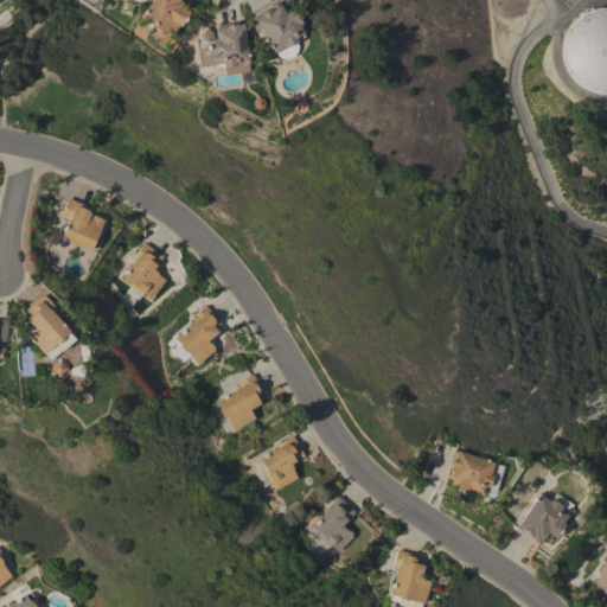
[(151,0),(178,0),(183,2),(180,6),(189,12),(179,26),(178,25),(172,36),(164,31),(163,32),(152,26),(149,30),(142,25),(145,21),(144,21),(144,20),(140,18),(151,0)]
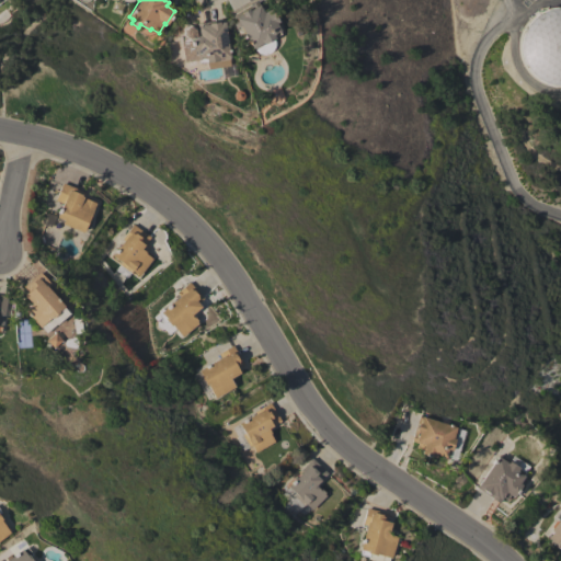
[(256,1),(263,12),(271,8),(277,22),(275,23),(279,31),(278,32),(281,34),(273,38),(274,39),(274,44),(273,47),(272,50),(268,53),(267,54),(265,55),(263,55),(261,55),(259,54),(258,54),(256,52),(254,50),(254,49),(253,50),(240,26),(236,29),(232,23),(237,21),(236,19),(235,19),(232,15),(256,1)]
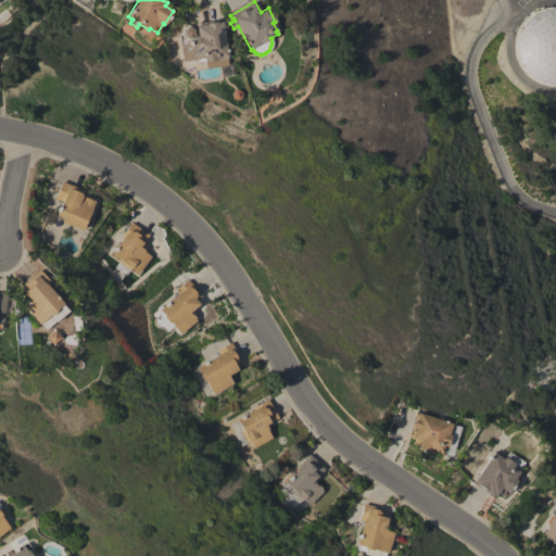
[(518,27),(522,22),(527,16),(533,12),(540,9),(547,8),(555,8),(555,86),(551,86),(545,86),(540,84),(533,81),(527,77),(522,73),(518,66),(515,59),(514,53),(513,47),(514,41),(514,37),(515,34),(518,27)]
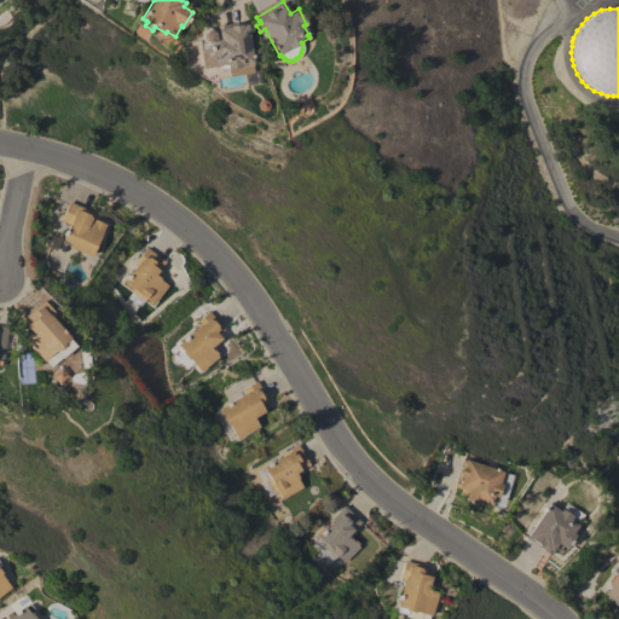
[(239,68),(238,67),(219,69),(219,67),(218,67),(215,57),(213,57),(210,46),(212,45),(210,40),(214,40),(213,34),(218,33),(217,25),(247,21),(248,25),(247,25),(253,65),(239,68)]
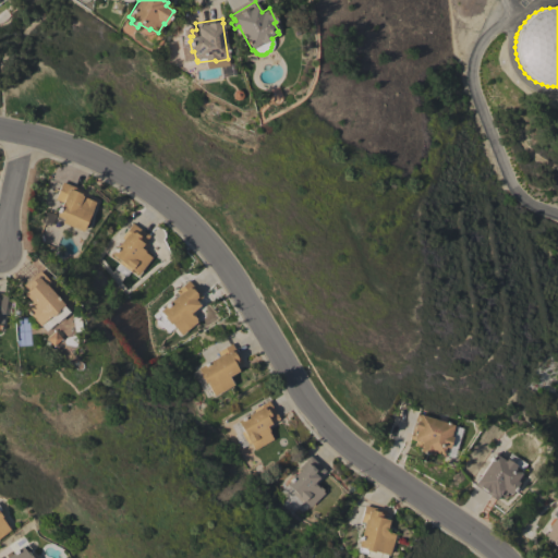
[(84,191),(81,197),(83,198),(84,197),(95,202),(82,231),(61,222),(62,221),(57,218),(58,216),(56,216),(61,202),(55,199),(62,182),(84,191)]
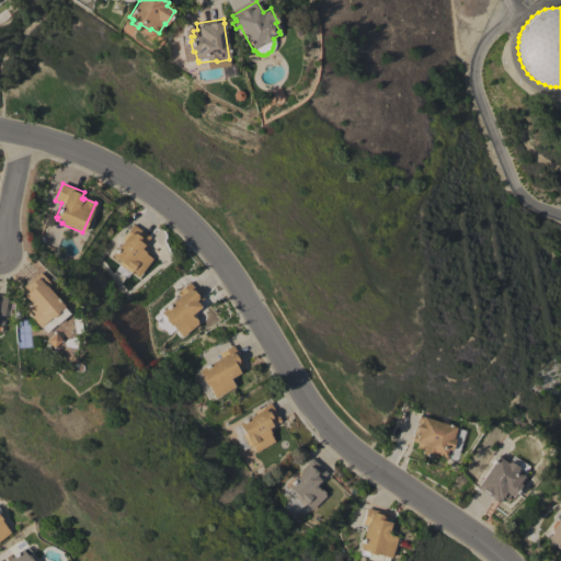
[(138,276),(132,271),(130,273),(119,264),(121,262),(112,255),(124,240),(122,239),(133,224),(149,237),(140,249),(145,252),(145,253),(151,259),(138,276)]
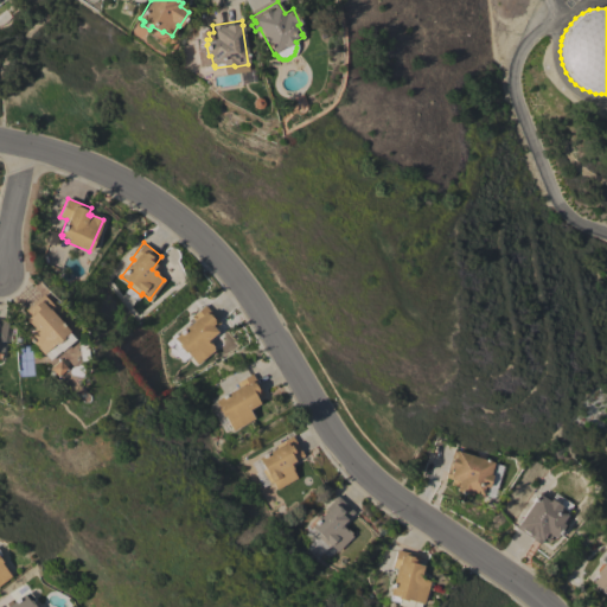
[(26,336),(34,330),(25,320),(30,315),(24,310),(42,294),(55,308),(51,311),(69,331),(68,332),(74,339),(61,351),(53,344),(43,355),(26,336)]
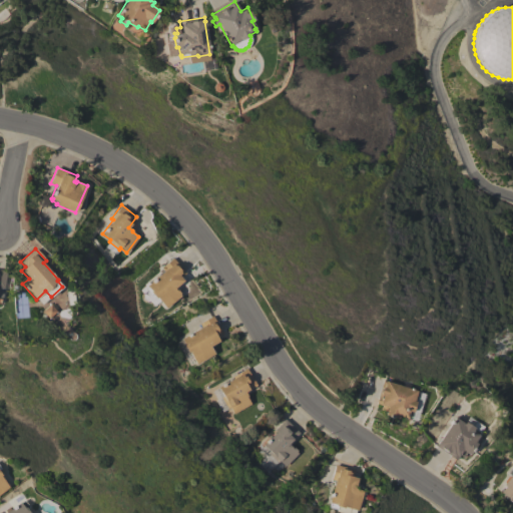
[(166,308),(156,297),(155,298),(151,294),(150,296),(143,288),(145,286),(144,285),(147,282),(149,284),(163,271),(161,268),(172,258),(185,273),(180,278),(183,281),(175,288),(180,294),(179,294),(180,296),(166,308)]
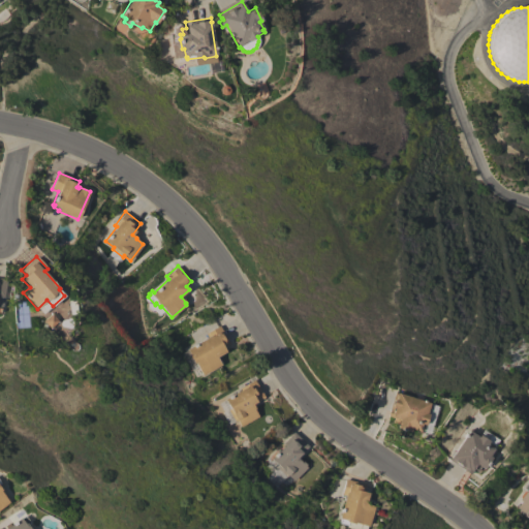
[(203,375),(195,363),(194,364),(191,359),(188,361),(184,352),(188,350),(187,349),(208,337),(206,333),(219,325),(229,343),(223,347),(226,352),(217,358),(221,365),(203,375)]
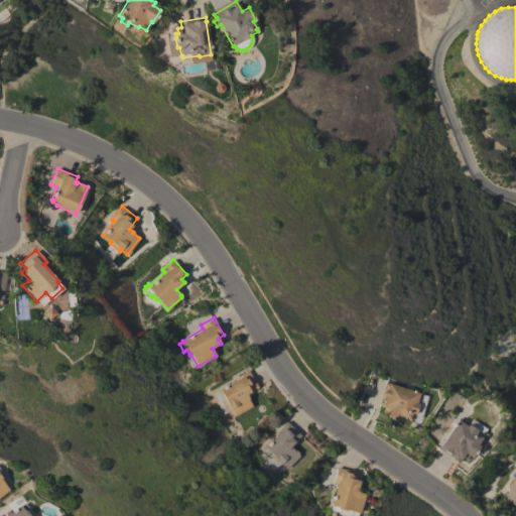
[(235,416),(231,409),(229,410),(223,400),(225,399),(220,390),(236,380),(234,379),(248,370),(258,387),(246,394),(249,399),(248,399),(252,406),(235,416)]
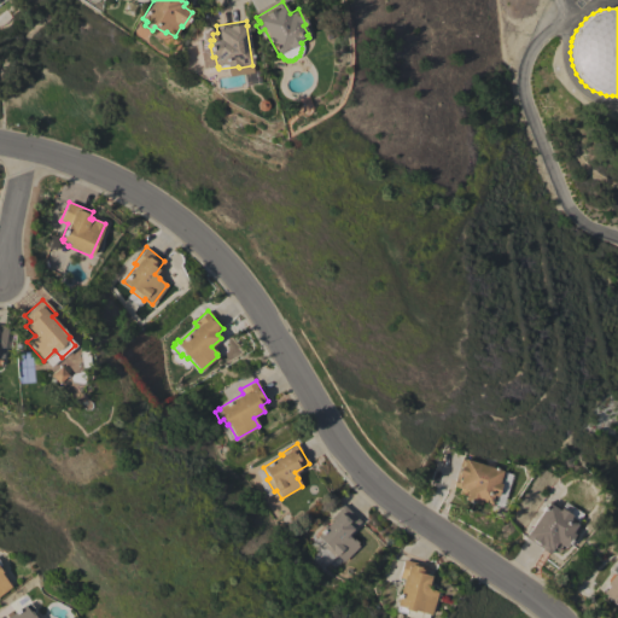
[(462,459),(503,472),(494,503),(490,502),(489,505),(481,501),(479,505),(464,500),(464,496),(458,495),(460,488),(453,487),(462,459)]
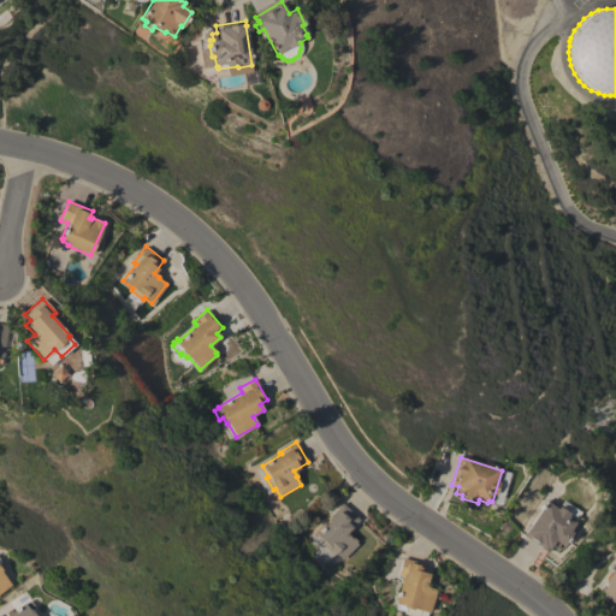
[(548,499),(575,519),(573,522),(574,522),(568,531),(572,533),(568,539),(569,539),(567,543),(566,543),(562,546),(560,544),(555,550),(551,546),(546,552),(540,549),(540,548),(523,535),(548,499)]
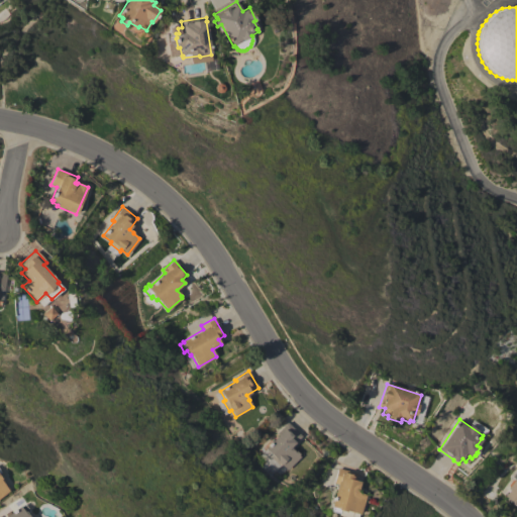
[(301,436),(291,447),(294,450),(294,449),(299,454),(298,455),(300,456),(287,470),(282,464),(280,467),(271,457),(273,455),(266,448),(282,431),(281,430),(288,422),(301,436)]
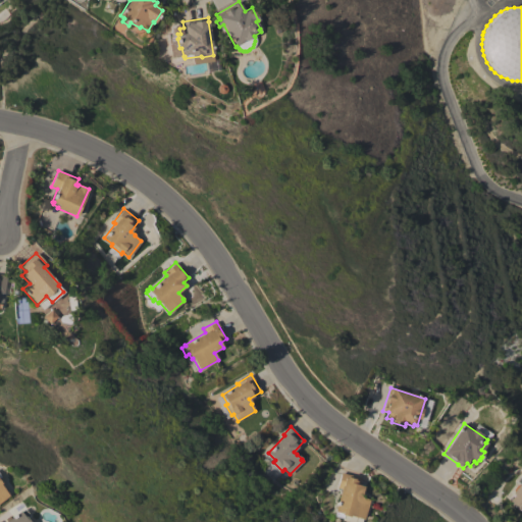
[(342,473),(360,478),(359,484),(362,485),(362,486),(363,487),(361,498),(369,500),(364,519),(362,519),(361,521),(349,521),(342,520),(343,519),(334,517),(335,512),(334,512),(341,488),(337,487),(342,473)]
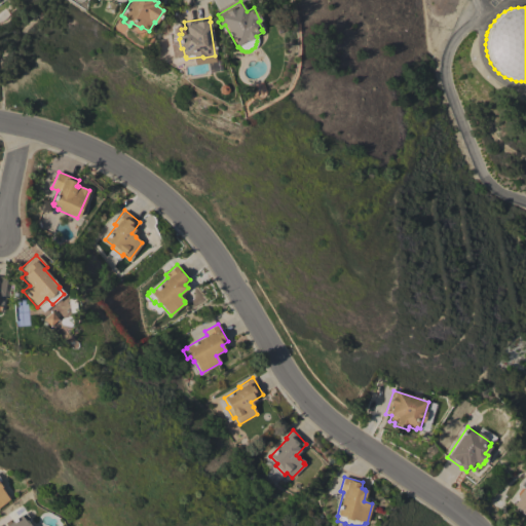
[(0,478),(1,480),(0,480),(0,484),(2,487),(1,488),(9,499),(0,505),(0,478)]
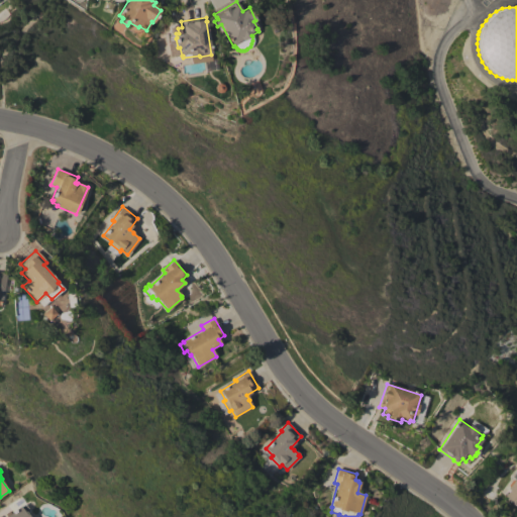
[(516,507),(512,504),(513,502),(505,496),(509,490),(507,488),(516,476),(516,507)]
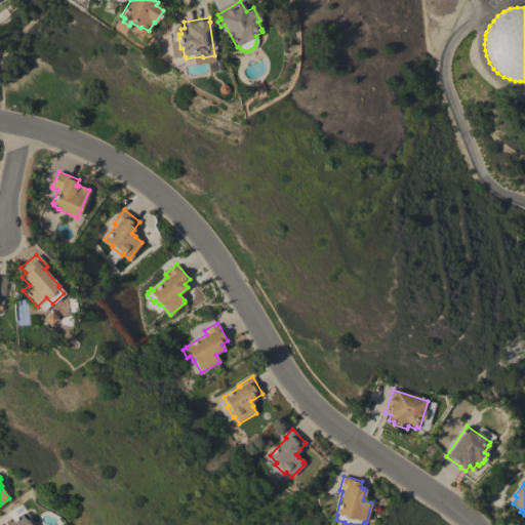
[(0,524),(6,524),(4,523),(9,519),(11,521),(21,514),(21,515),(25,512),(30,519),(28,521),(30,524),(0,524)]
